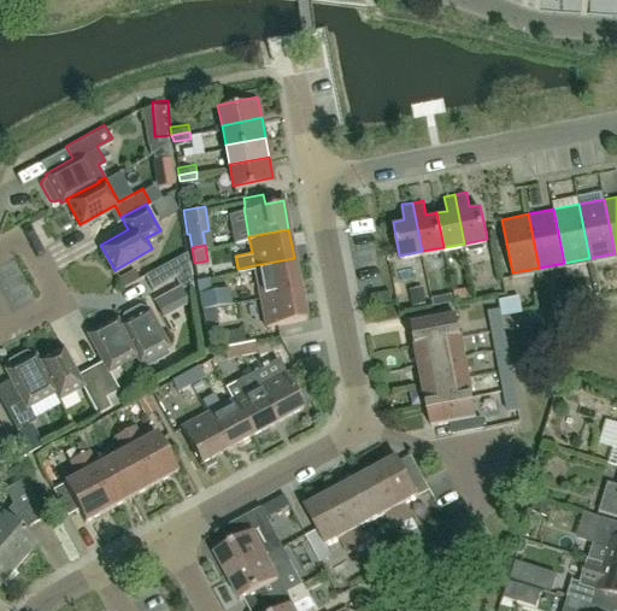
[(152,286),(174,274),(180,283),(181,286),(192,280),(186,248),(172,256),(172,257),(144,272),(152,286)]
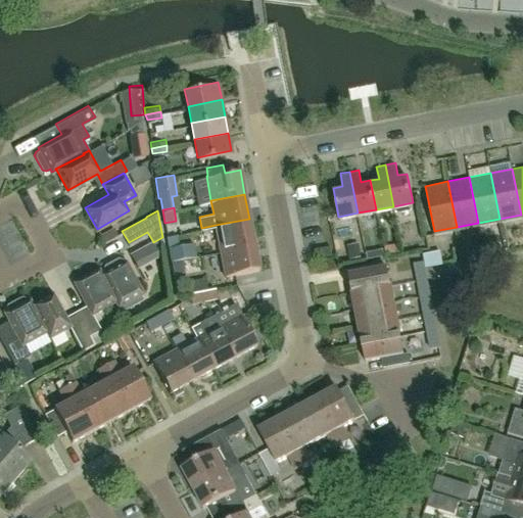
[(253,243),(249,219),(216,225),(220,249),(253,243)]
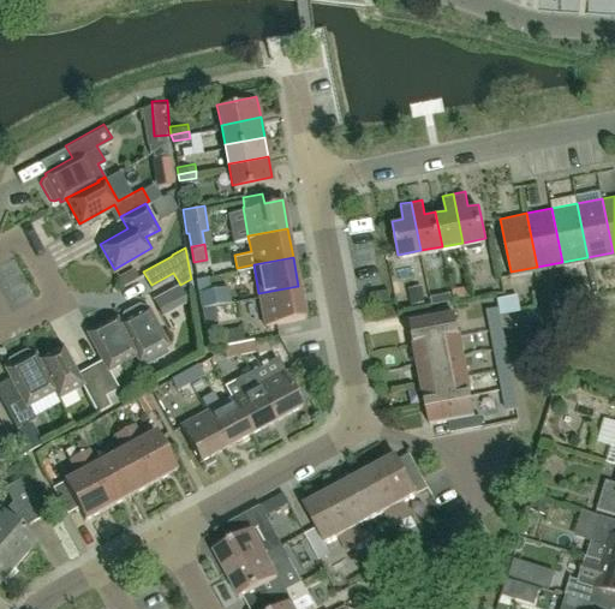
[(180,285),(179,282),(151,297),(161,314),(187,299),(180,285)]
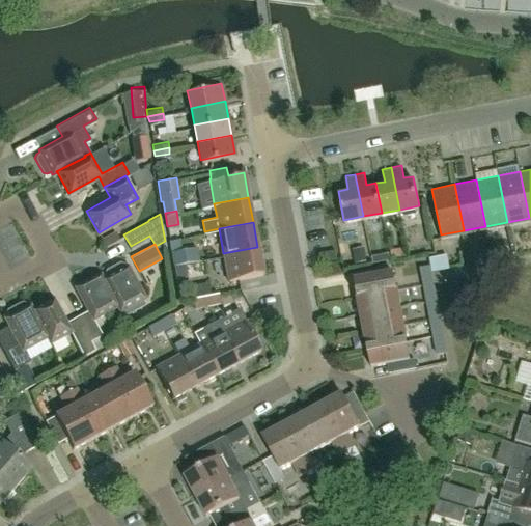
[(257,247),(223,253),(228,278),(262,272),(257,247)]
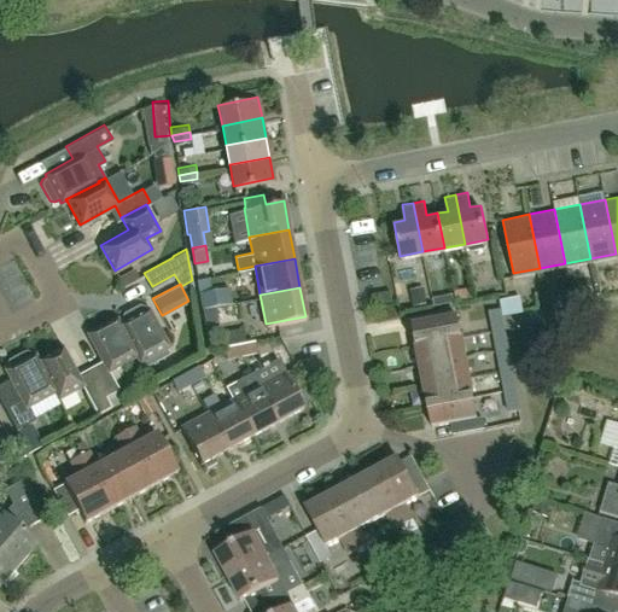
[(202,306),(215,303),(213,289),(199,291),(202,306)]
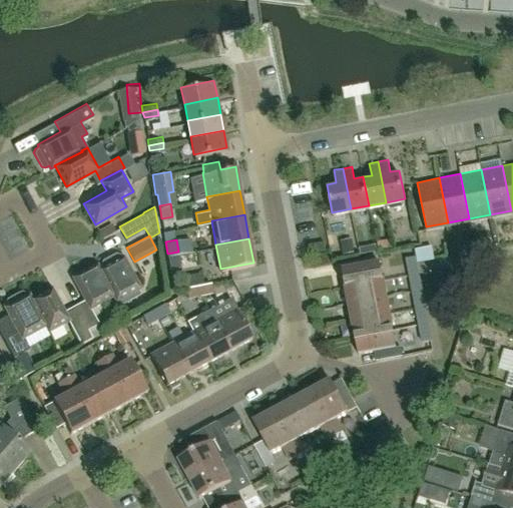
[(418,260),(434,257),(431,242),(415,245),(418,260)]
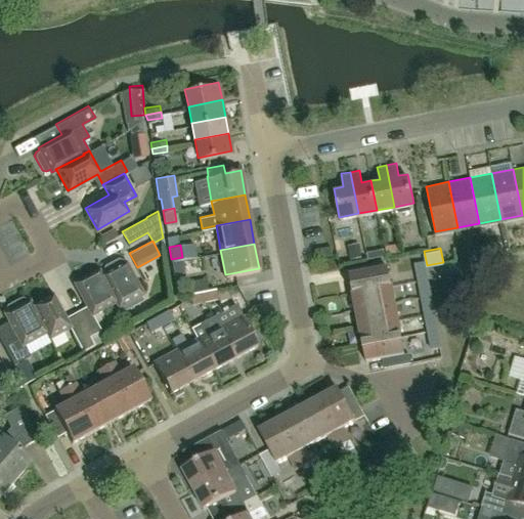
[(125,260),(122,261),(121,258),(117,257),(104,264),(103,268),(104,271),(101,272),(101,273),(116,301),(118,306),(143,292),(125,260)]
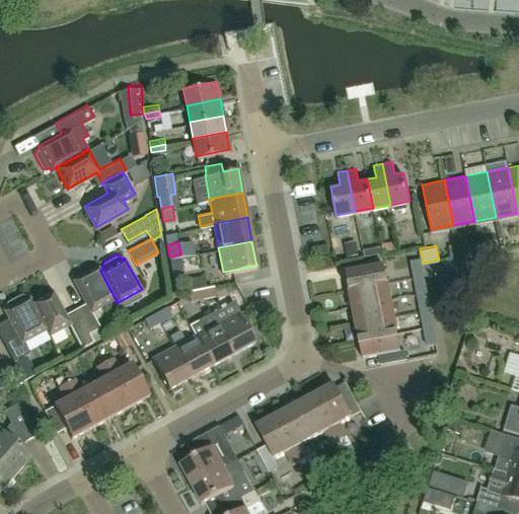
[(182,268),(180,254),(169,257),(171,270),(182,268)]
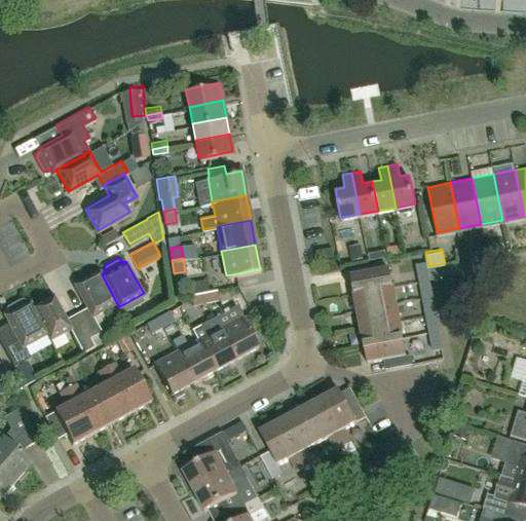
[(415,261),(419,280),(429,277),(426,259),(415,261)]
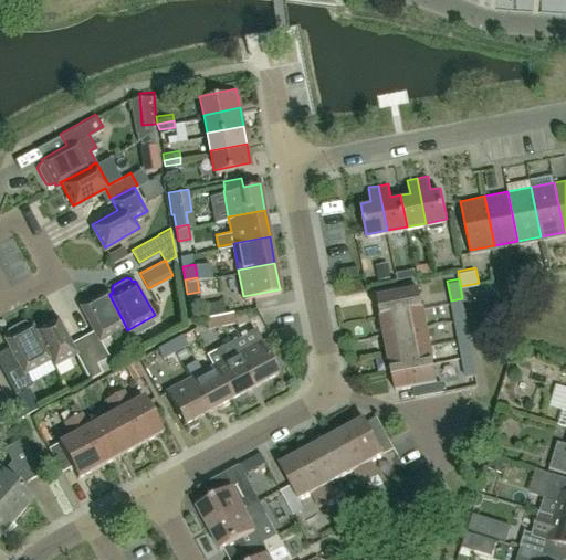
[(418,286),(395,292),(377,295),(380,314),(422,306),(418,286)]
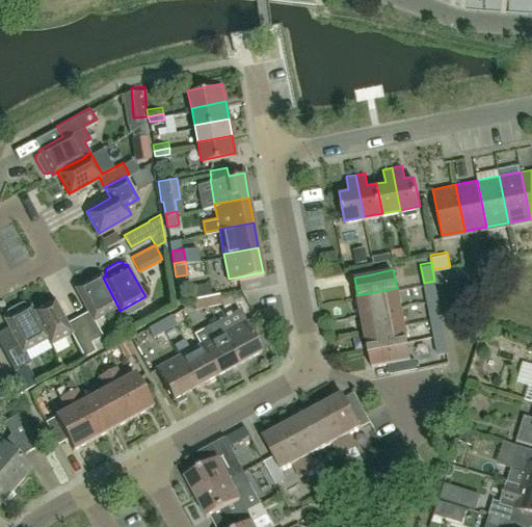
[(87,310),(77,315),(95,347),(102,343),(99,337),(102,335),(94,319),(117,306),(103,278),(103,277),(101,271),(74,286),(87,310)]
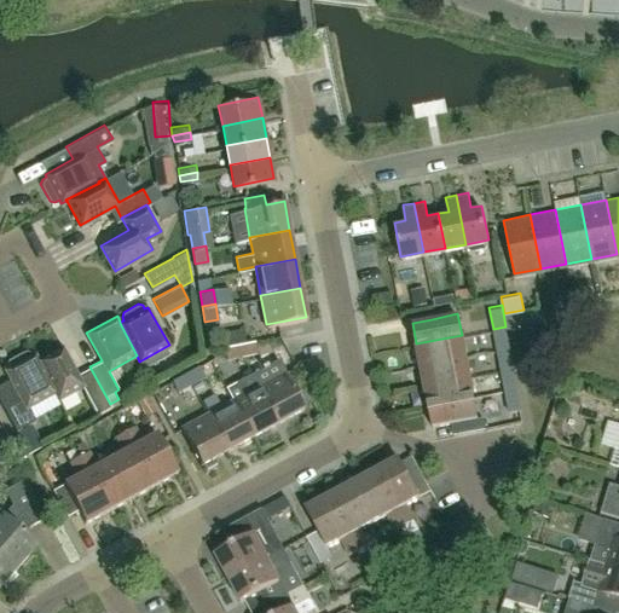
[(493,329),(497,348),(509,346),(505,327),(493,329)]
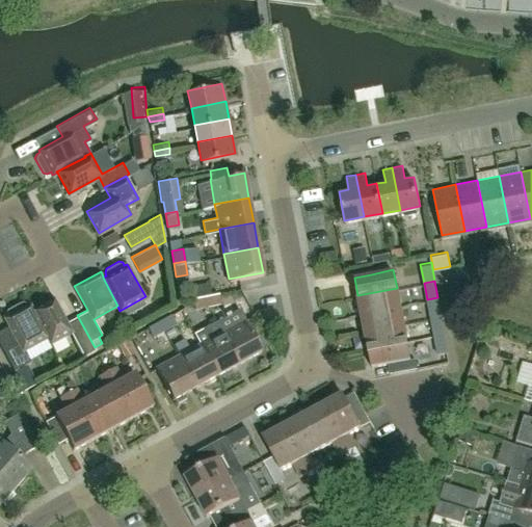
[(397,288),(357,295),(362,312),(400,305),(397,288)]
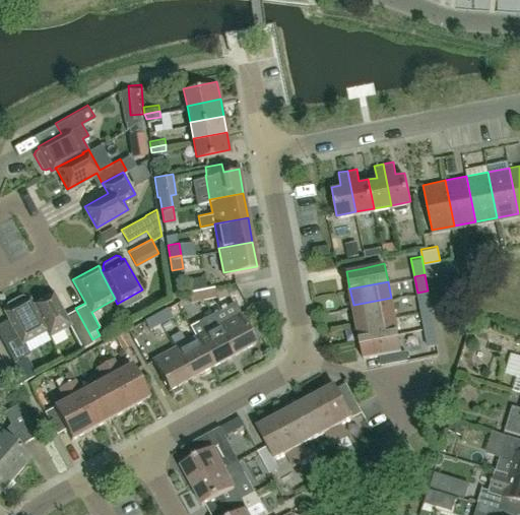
[(202,298),(215,296),(213,283),(200,286),(202,298)]
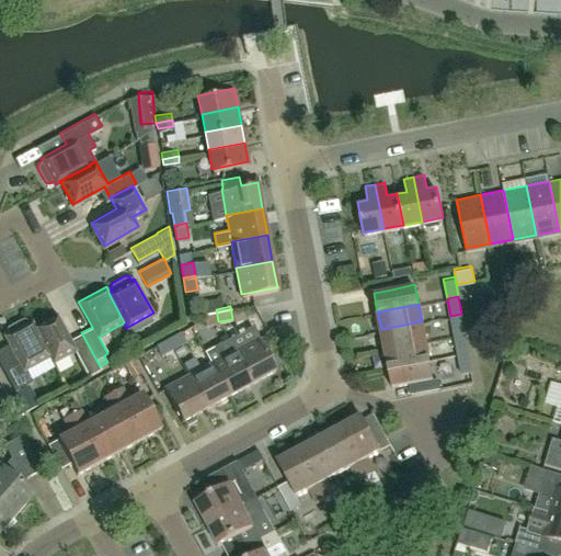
[(205,324),(218,321),(216,309),(203,311),(205,324)]
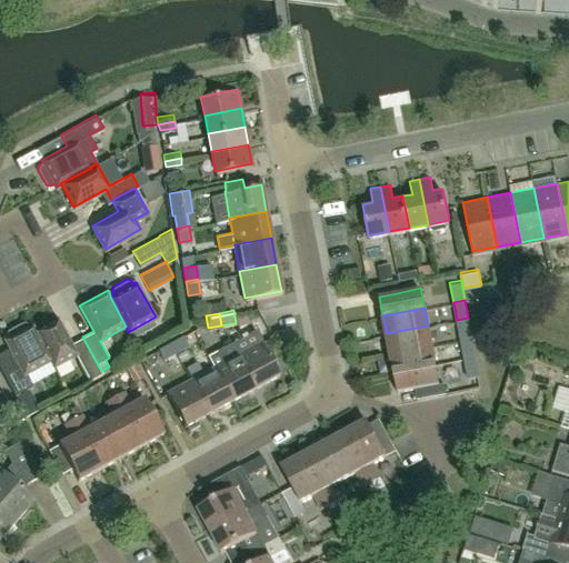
[(57,318),(35,330),(33,330),(50,359),(49,360),(52,367),(75,354),(88,379),(101,371),(82,337),(71,343),(57,318)]
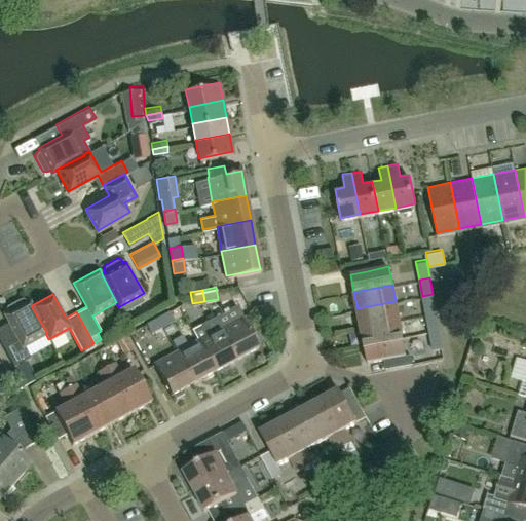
[(422,296),(425,312),(436,310),(433,294),(422,296)]
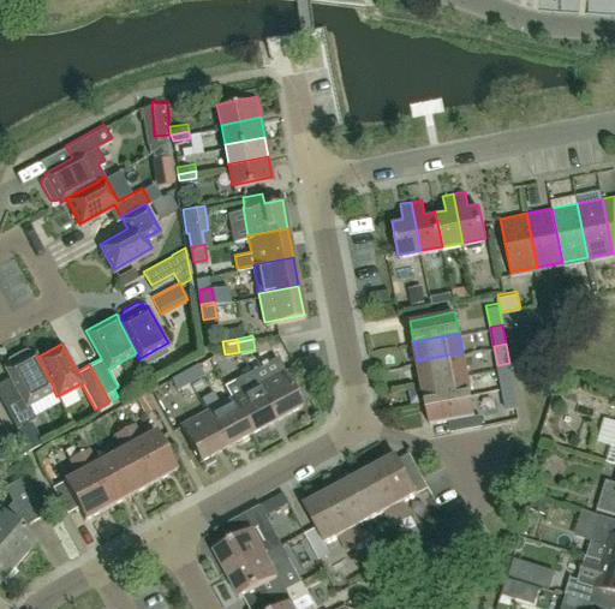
[(27,404),(53,389),(54,388),(36,357),(37,357),(34,351),(33,352),(31,352),(29,348),(24,347),(7,357),(6,362),(9,365),(7,365),(5,366),(10,375),(0,380),(0,389),(6,401),(4,402),(17,427),(19,425),(30,419),(34,417),(27,404)]
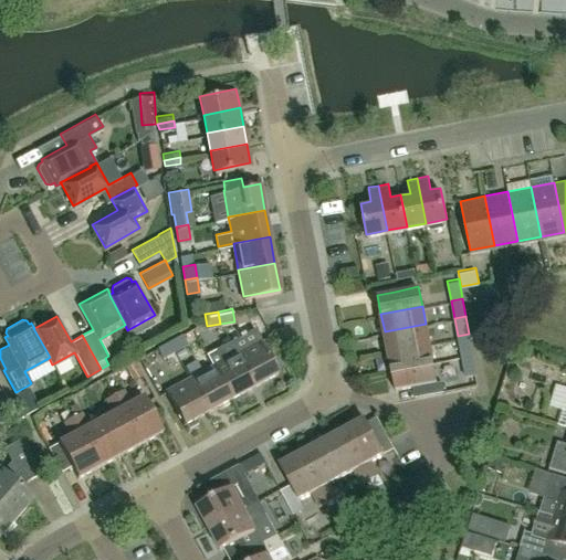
[(429,341),(426,324),(385,331),(388,350),(429,341)]
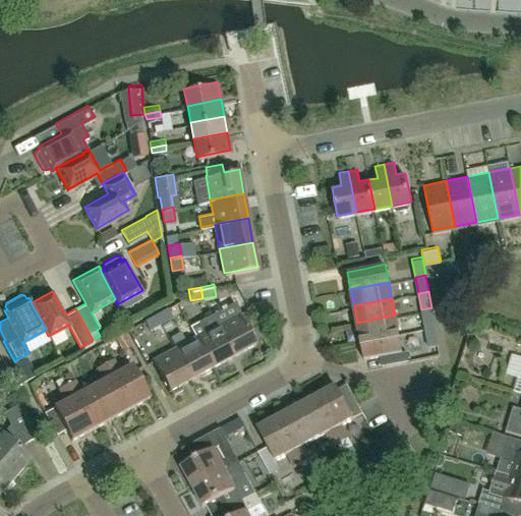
[(160,323),(172,316),(167,305),(155,311),(160,323)]
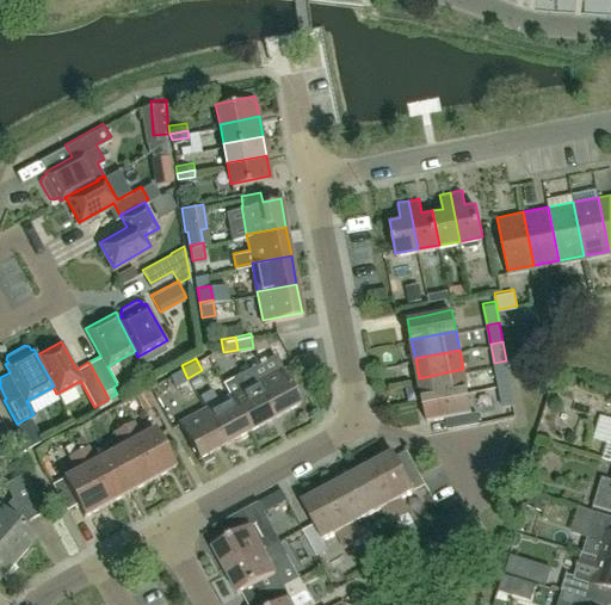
[(494,363),(498,383),(510,381),(506,360),(494,363)]
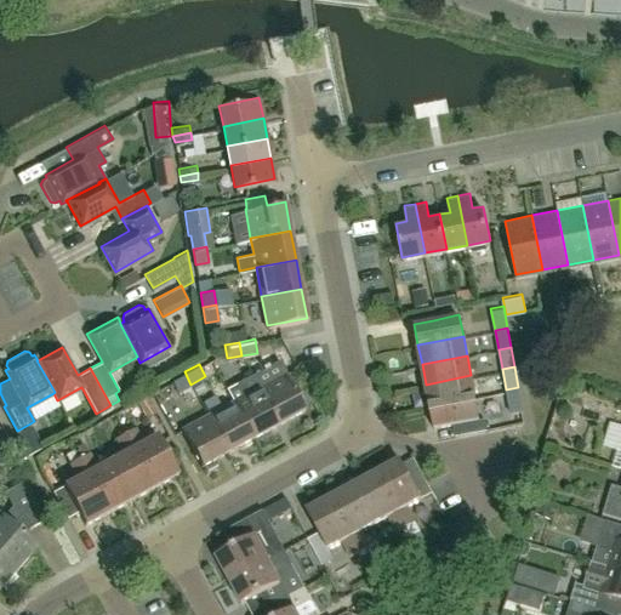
[(178,391),(191,385),(184,371),(171,379),(178,391)]
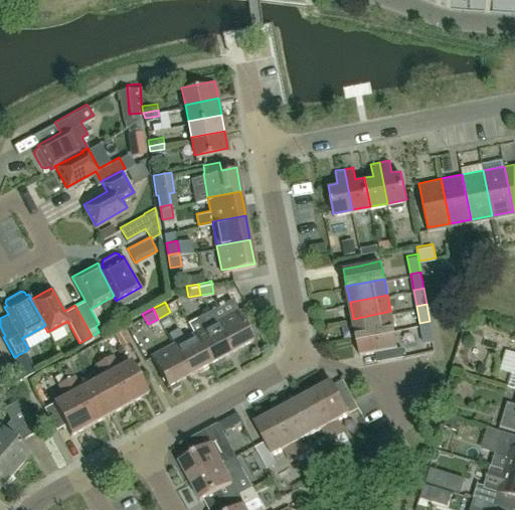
[(230,350),(252,338),(235,308),(214,320),(230,350)]
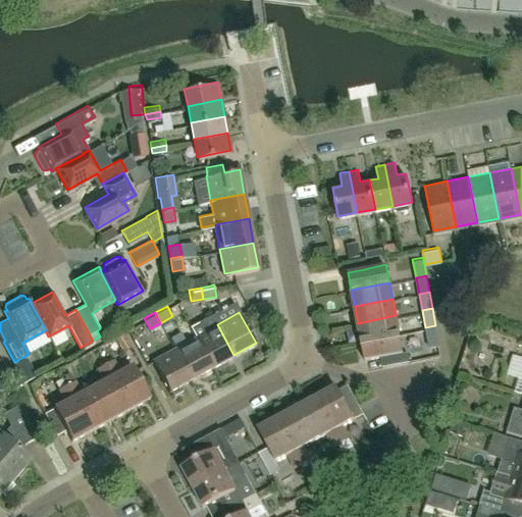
[(399,332),(396,315),(358,323),(361,340),(399,332)]
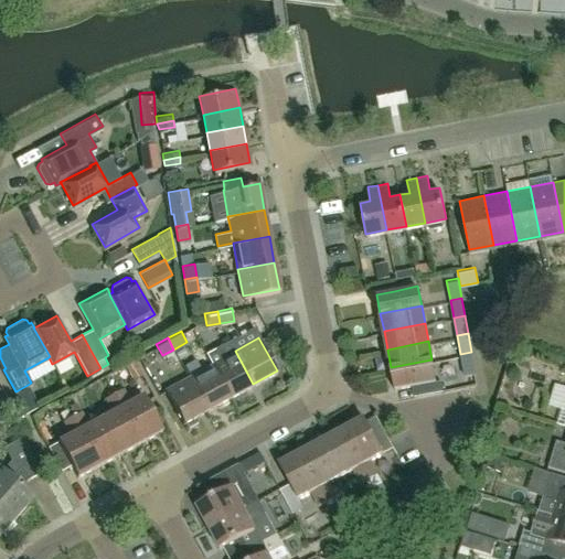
[(212,364),(230,397),(253,384),(235,351),(223,357),(215,345),(204,351),(212,364)]
